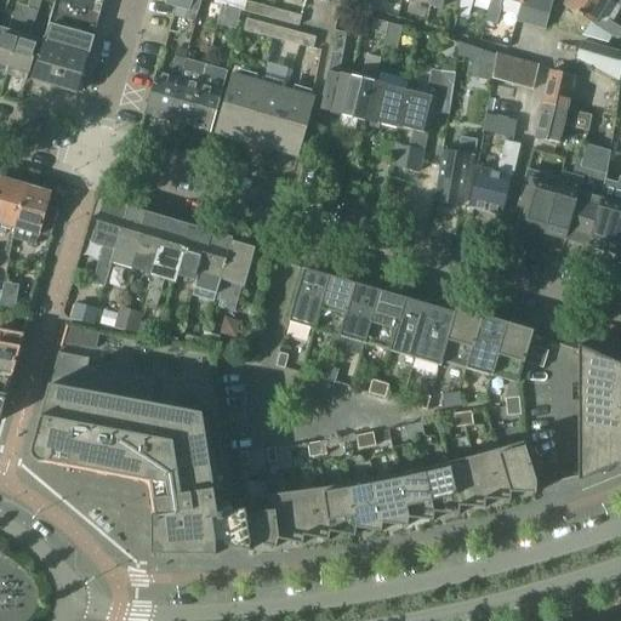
[(29,7),(7,74),(24,79),(39,40),(30,38),(41,0),(30,0),(28,7),(29,7)]
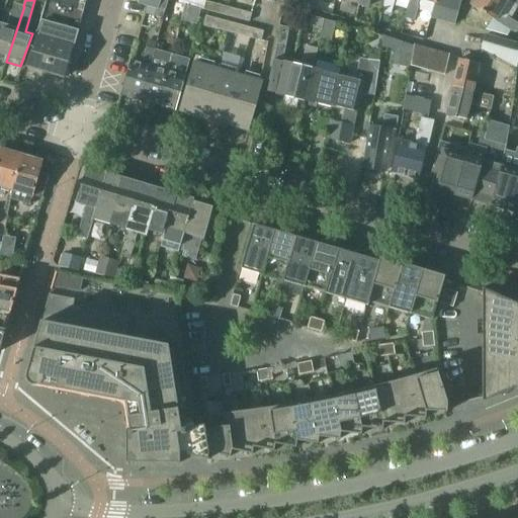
[(47,0),(41,19),(35,36),(25,68),(64,79),(73,48),(71,47),(75,32),(76,33),(85,1),(82,0),(47,0)]
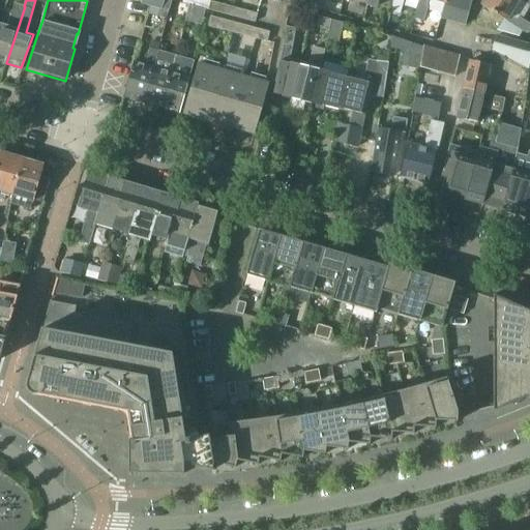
[(164,0),(162,7),(169,10),(172,0),(164,0)]
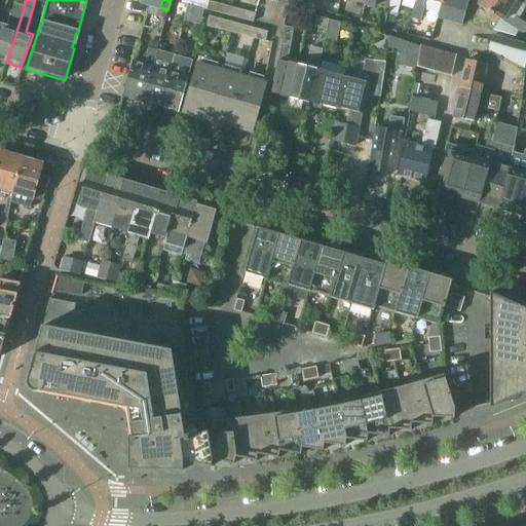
[(182,0),(181,3),(228,15),(230,7),(210,2),(210,0),(182,0)]
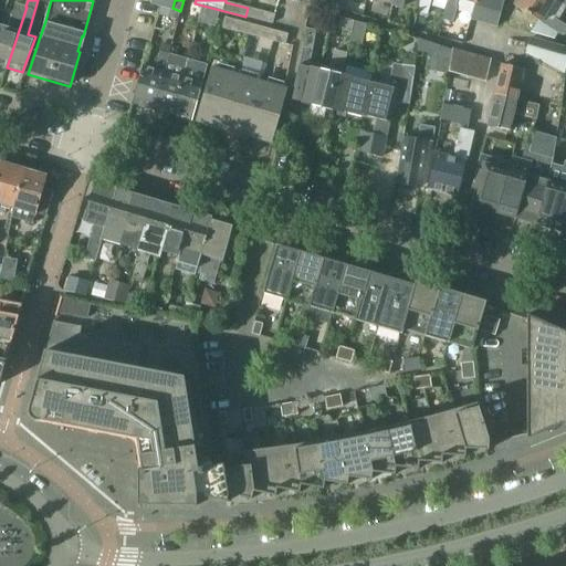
[(429,0),(421,0),(418,12),(427,16),(431,0),(429,0)]
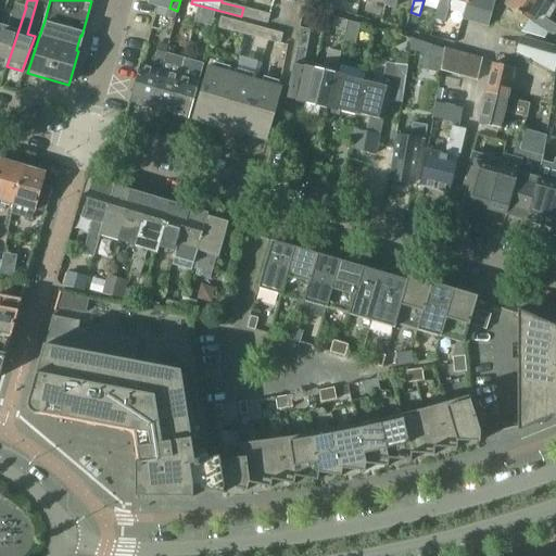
[(481,0),(468,0),(468,3),(467,2),(463,20),(465,21),(465,20),(476,23),(481,0)]
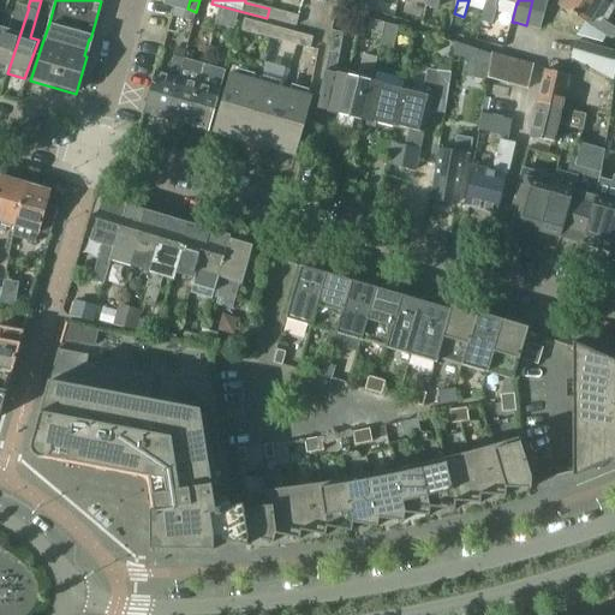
[(545,0),(543,0),(532,0),(526,25),(538,29),(539,30),(548,0),(545,0)]
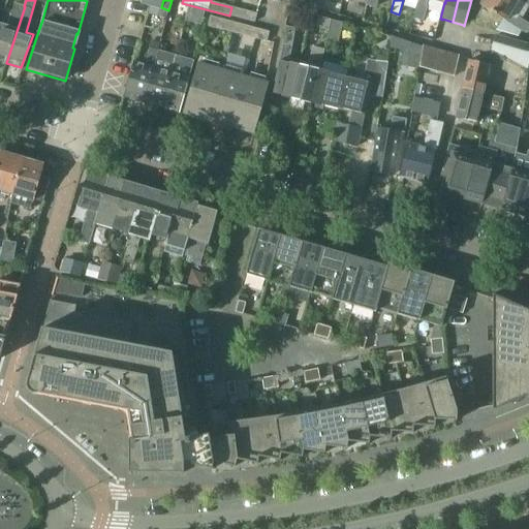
[(484,0),(483,3),(480,6),(505,21),(508,14),(518,0),(484,0)]
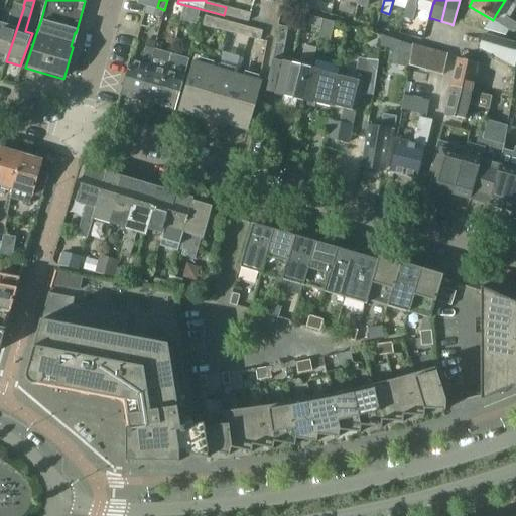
[(0,23),(0,59),(6,61),(24,6),(23,6),(14,3),(13,4),(11,14),(3,12),(0,22),(0,23)]
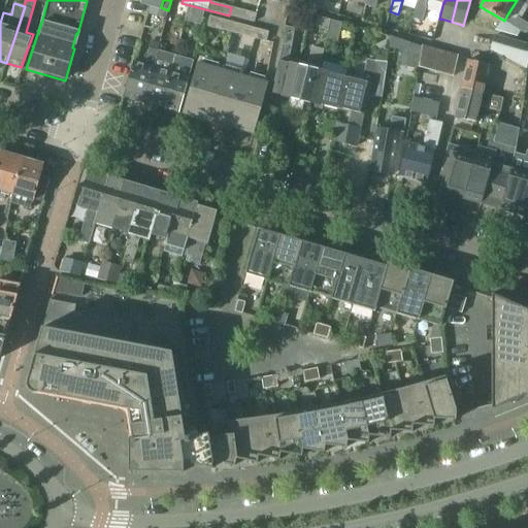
[(418,4),(414,19),(422,21),(426,7),(423,6),(418,4)]
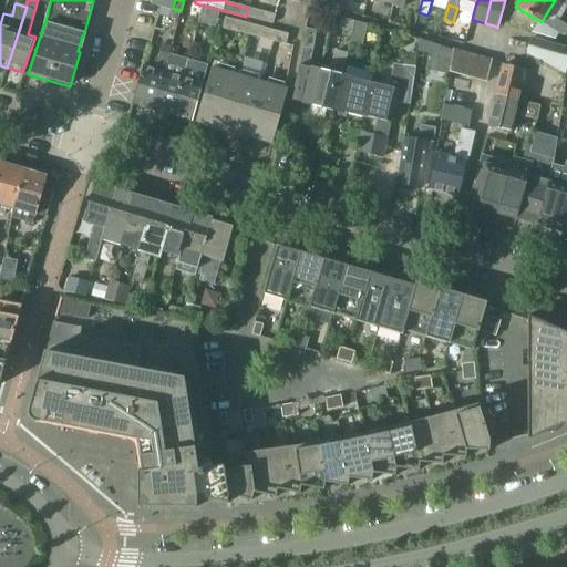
[(274,24),(276,16),(248,8),(246,17),(274,24)]
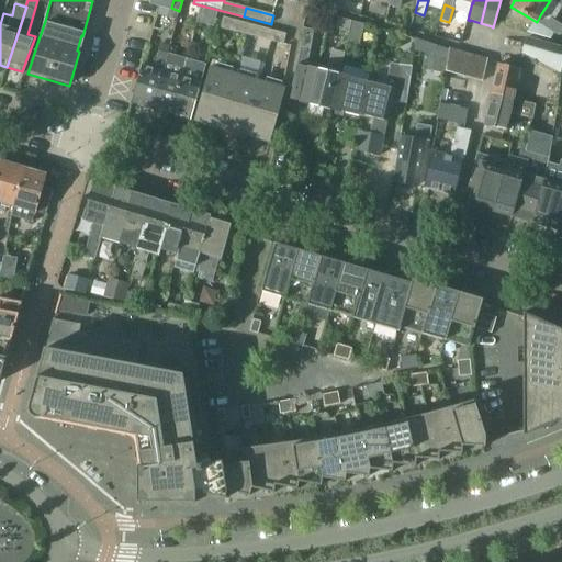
[(349,33),(351,21),(329,14),(327,26),(349,33)]
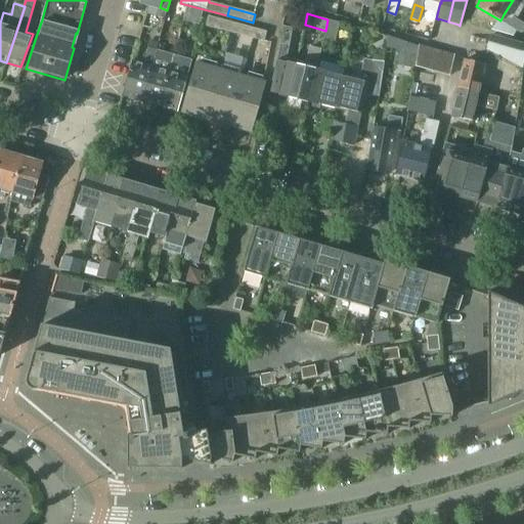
[(229,33),(231,23),(209,16),(206,27),(229,33)]
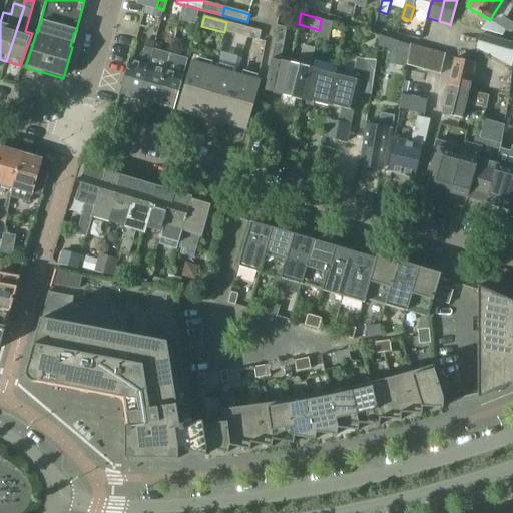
[(498,25),(509,33),(510,32),(512,26),(512,25),(502,18),(498,25)]
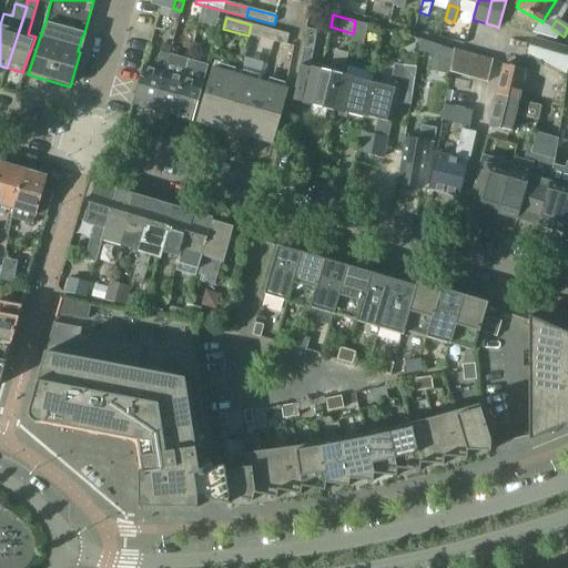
[(355,21),(353,33),(351,44),(363,48),(366,34),(368,24),(355,22),(355,21)]
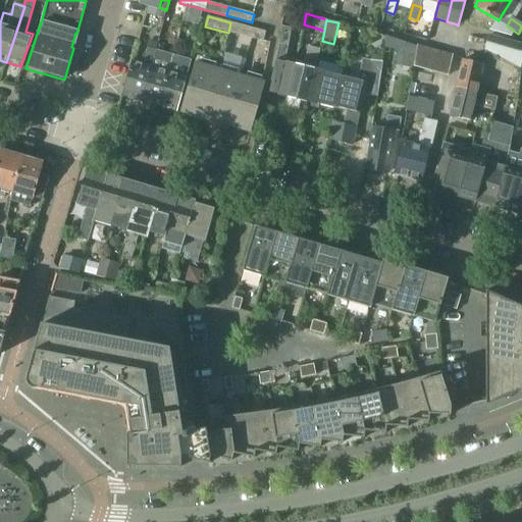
[(228,33),(253,39),(255,30),(230,22),(228,33)]
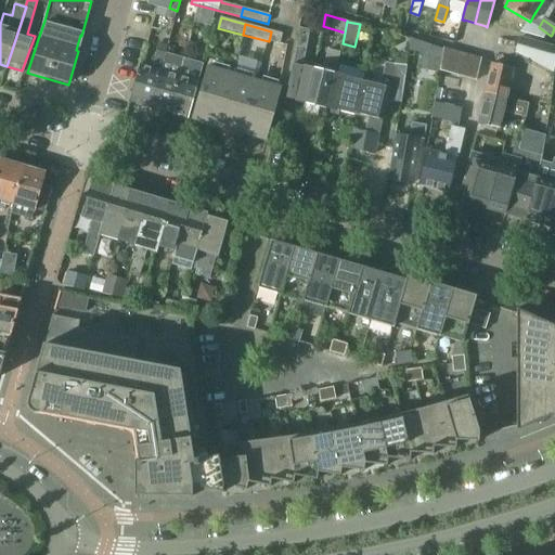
[(297,49),(285,100),(305,105),(312,71),(301,67),(306,51),(307,51),(310,29),(299,27),(296,49),(297,49)]
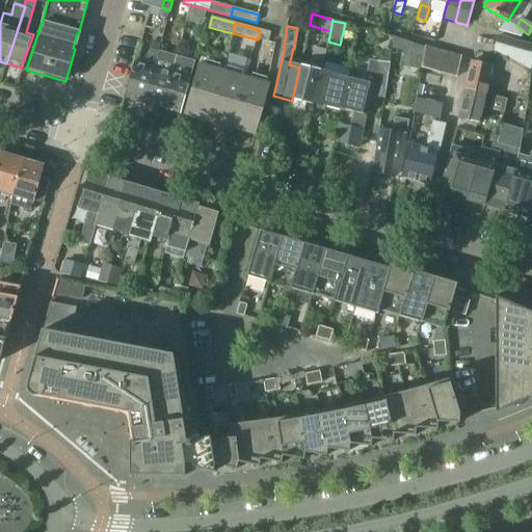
[(258,40),(268,43),(270,32),(260,30),(258,40)]
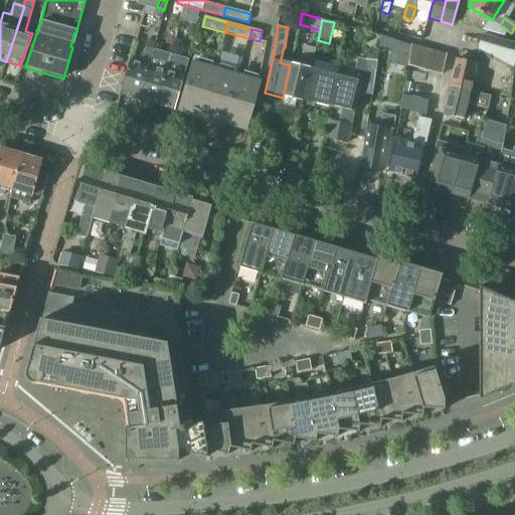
[(514,64),(514,44),(483,35),(479,49),(514,67),(514,64)]
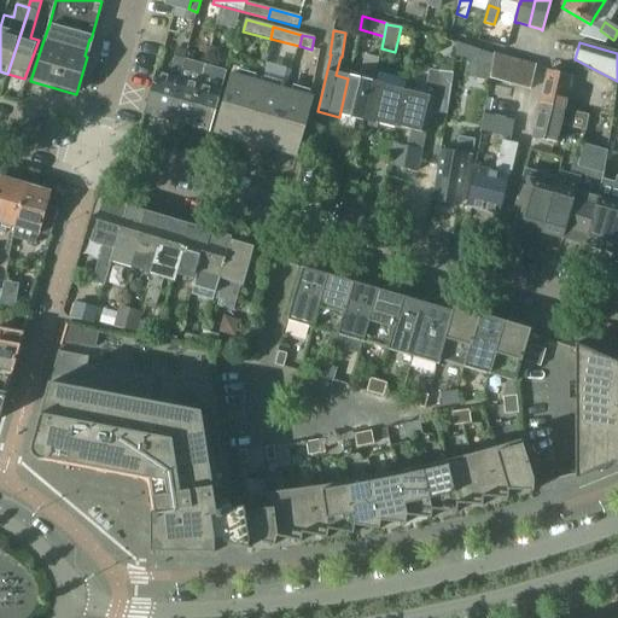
[(157,75),(146,112),(169,120),(186,62),(186,59),(185,59),(187,51),(176,48),(169,79),(168,79),(157,75)]
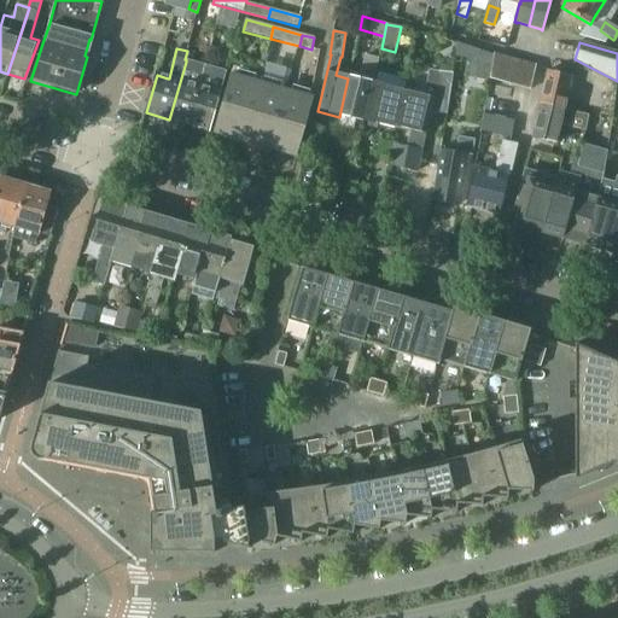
[(348,79),(339,117),(362,122),(372,85),(373,85),(379,58),(365,54),(359,81),(348,79)]
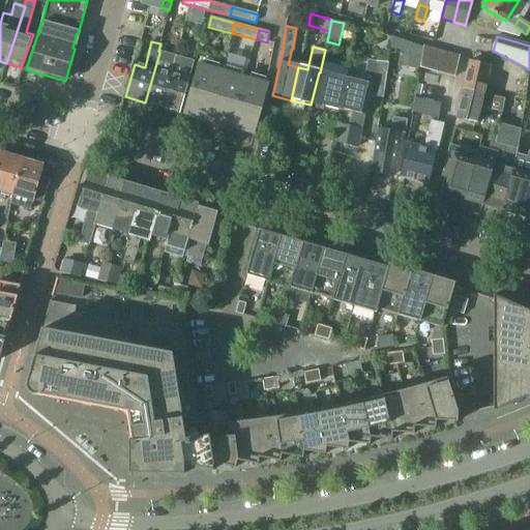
[(432,51),(422,48),(421,62),(420,67),(432,70),(436,52),(432,51)]
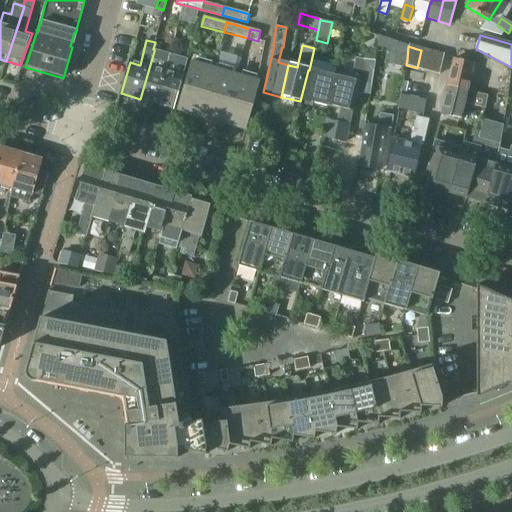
[(432,53),(421,50),(417,68),(428,72),(432,53)]
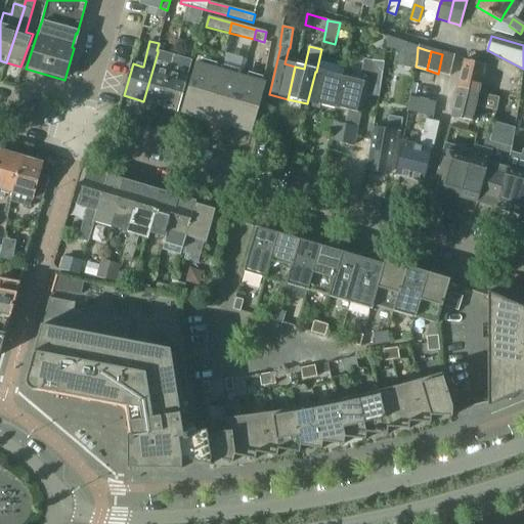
[(158,52),(143,101),(160,106),(169,74),(173,60),(174,56),(158,52)]
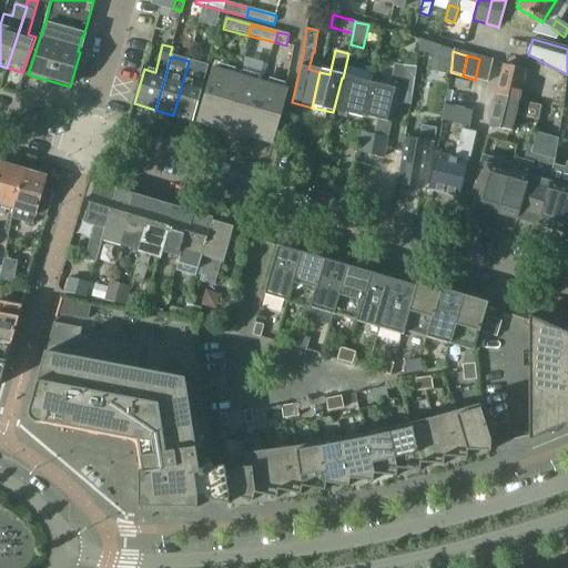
[(492,62),(479,59),(475,80),(487,83),(492,62)]
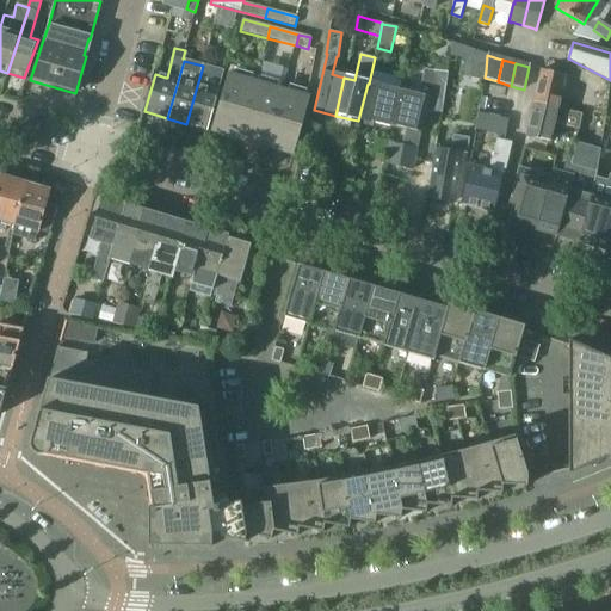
[(197,86),(186,124),(208,130),(218,92),(224,72),(203,66),(202,71),(197,86)]
